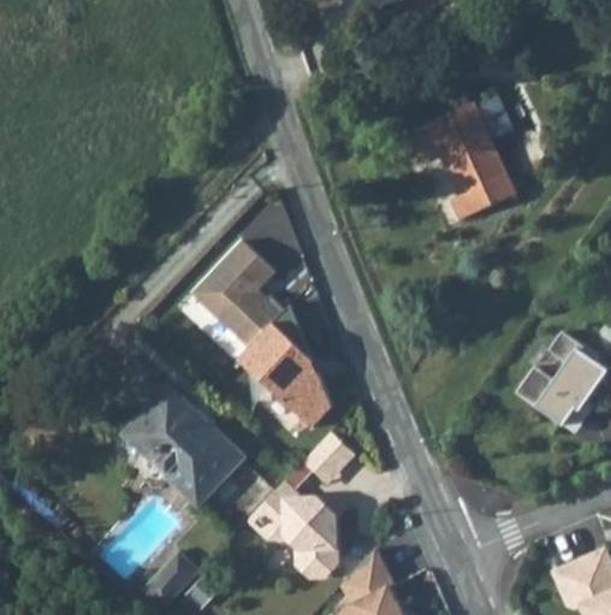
[(469,104),(404,132),(416,161),(435,154),(455,197),(448,201),(456,222),(510,196),(469,104)]
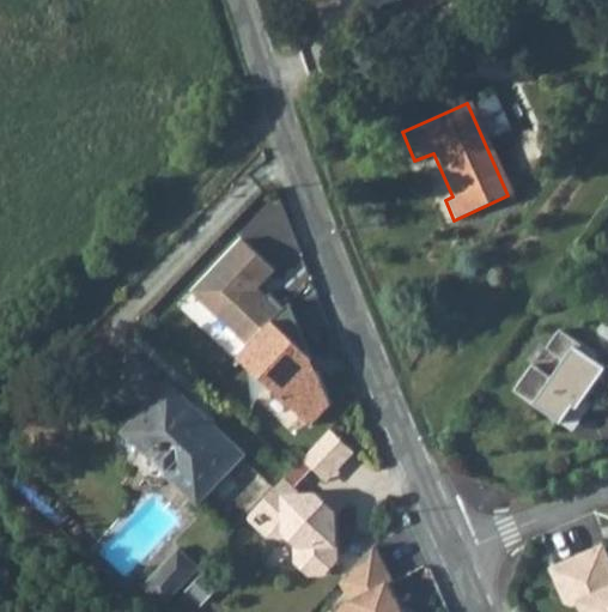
[(190,294),(247,345),(235,357),(311,428),(346,389),(249,301),(278,270),(242,237),(190,294)]
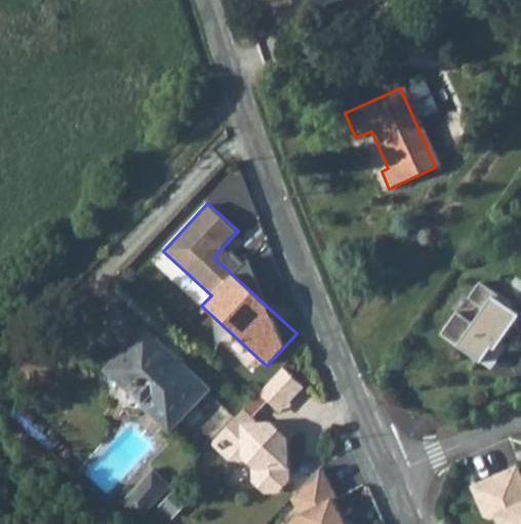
[(520,334),(520,313),(515,316),(505,309),(508,305),(476,282),(465,298),(480,310),(470,324),(452,313),(437,334),(478,363),(488,348),(492,351),(497,343),(512,322),(518,327),(520,334)]
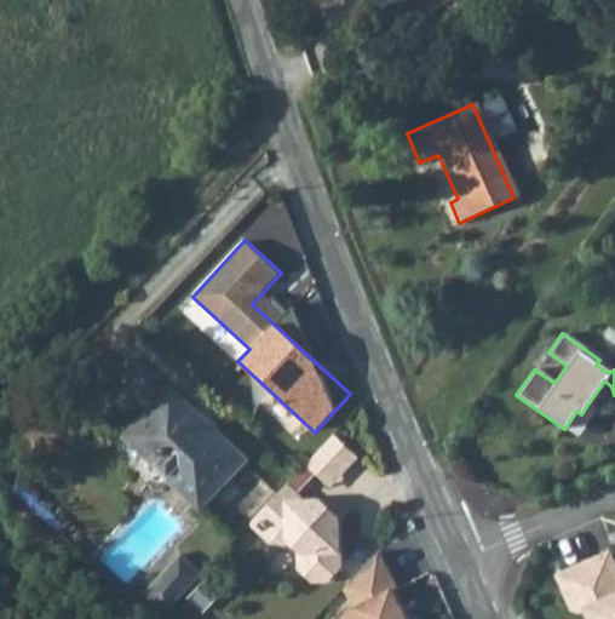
[(171,395),(128,440),(201,511),(246,466),(171,395)]
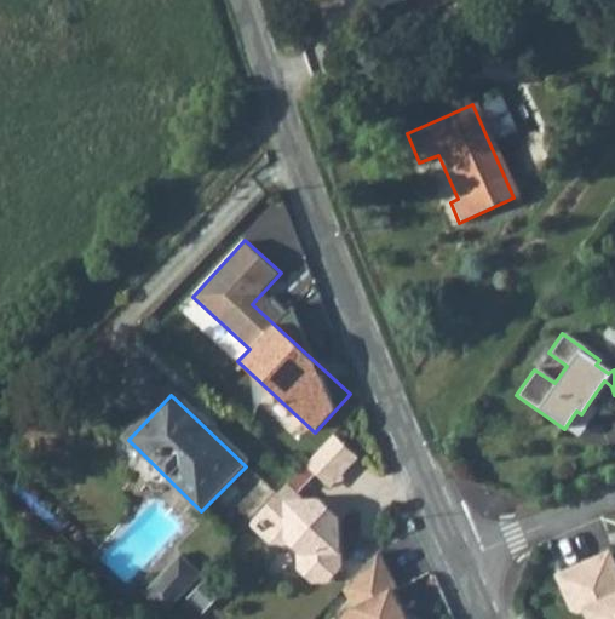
[(596,410),(587,405),(581,414),(576,411),(564,429),(575,436),(596,410)]
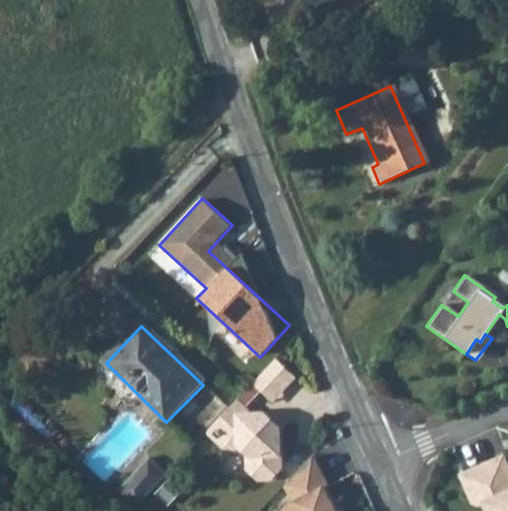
[(295,376),(277,359),(255,382),(263,390),(273,399),(295,376)]
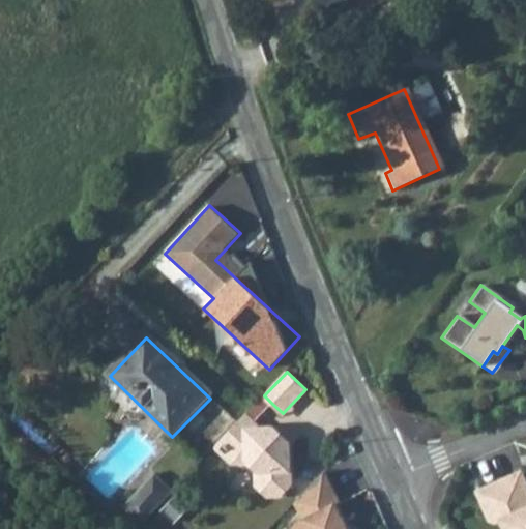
[(272,404),(264,395),(216,446),(233,462),(250,462),(257,469),(258,486),(268,496),(280,496),(290,485),(290,442),(287,439),(283,440),(282,441),(276,436),(278,435),(278,431),(274,428),(260,429),(254,422),(272,404)]
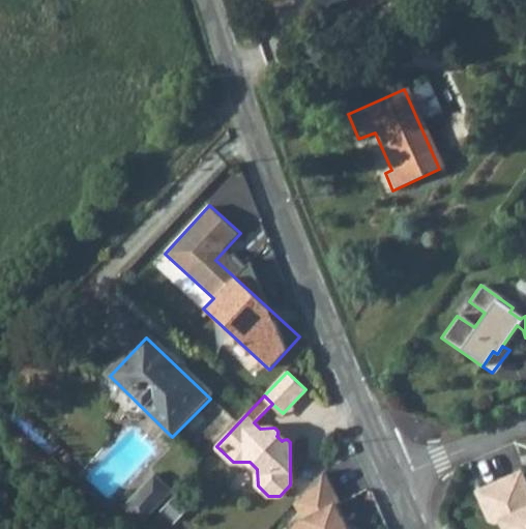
[(339,504),(322,472),(292,503),(300,519),(289,528),(346,528),(333,506),(339,504)]
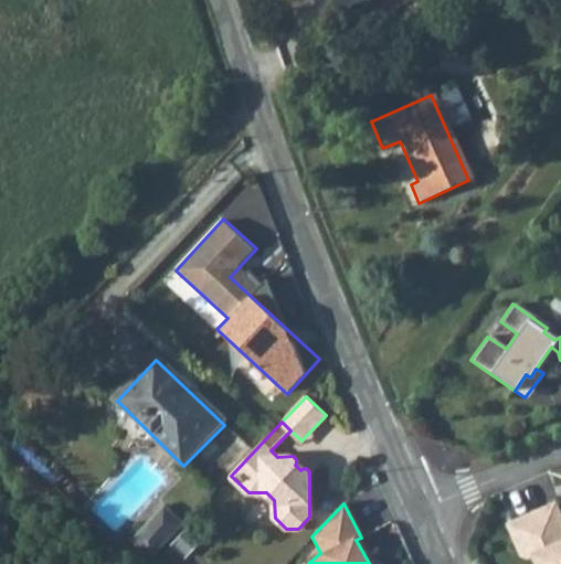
[(131,541),(151,560),(186,523),(166,504),(131,541)]
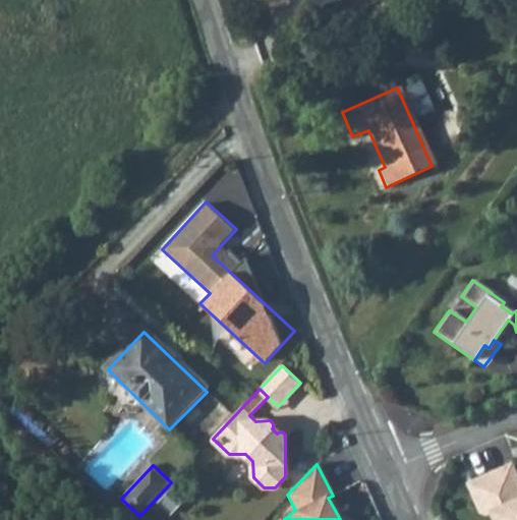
[(516,519),(516,484),(509,465),(466,484),(478,511),(485,515),(491,513),(494,519),(516,519)]
